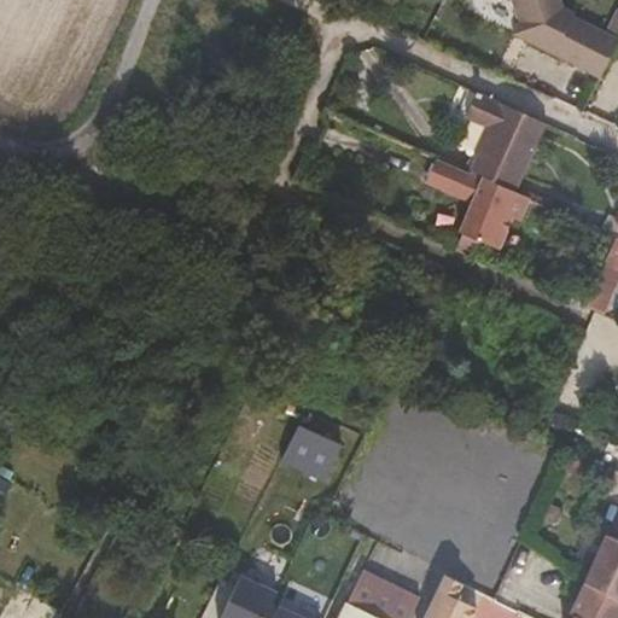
[(513,0),(517,10),(525,15),(522,22),(519,25),(532,31),(529,40),(601,77),(614,51),(587,36),(583,45),(564,35),(569,27),(570,24),(559,18),(552,0),(513,0)]
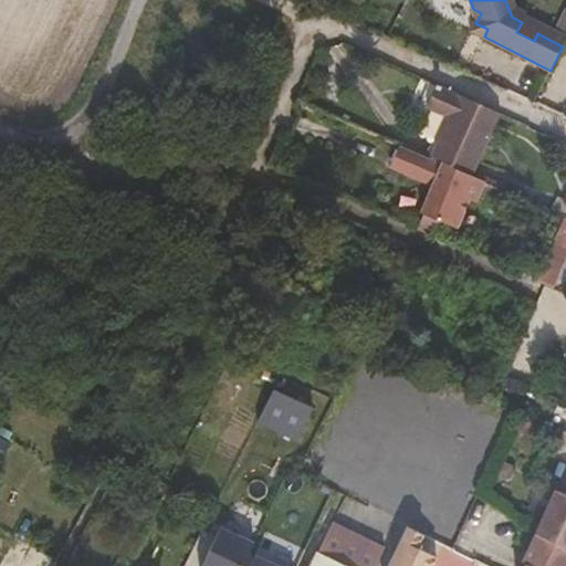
[(488,29),(475,23),(471,31),(484,37),(488,29)]
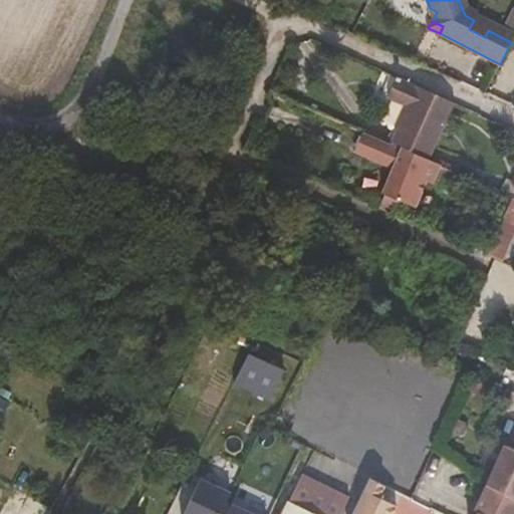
[(488,30),(473,22),(469,29),(485,37),(488,30)]
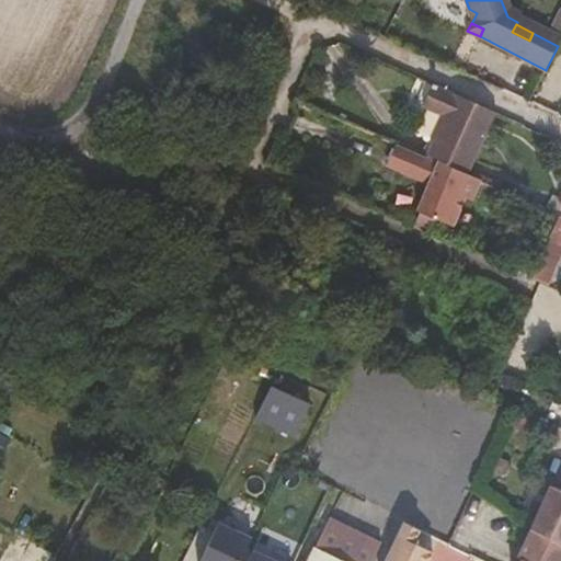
[(497,112),(436,86),(426,109),(449,117),(432,156),(471,173),(497,112)]
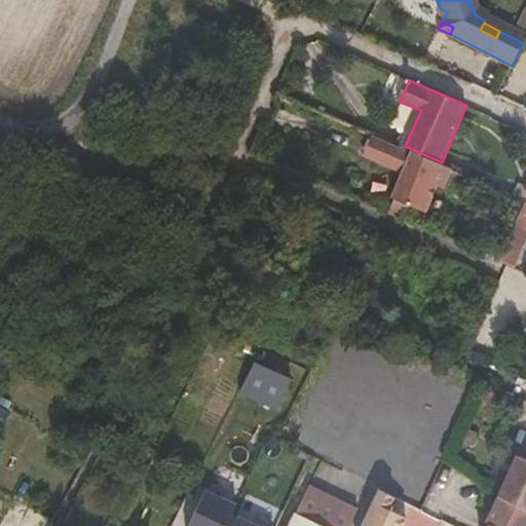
[(405,146),(377,134),(369,154),(396,166),(403,164),(406,171),(395,197),(397,198),(411,204),(429,213),(441,186),(447,188),(456,167),(442,162),(405,146)]
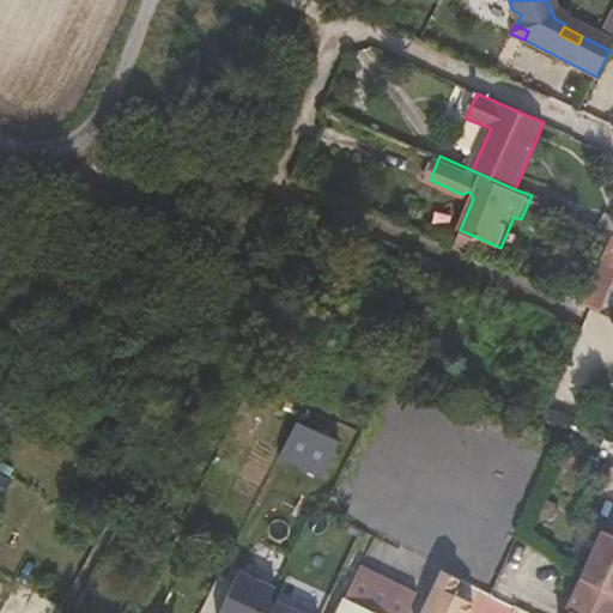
[(479,238),(462,231),(455,249),(472,256),(479,238)]
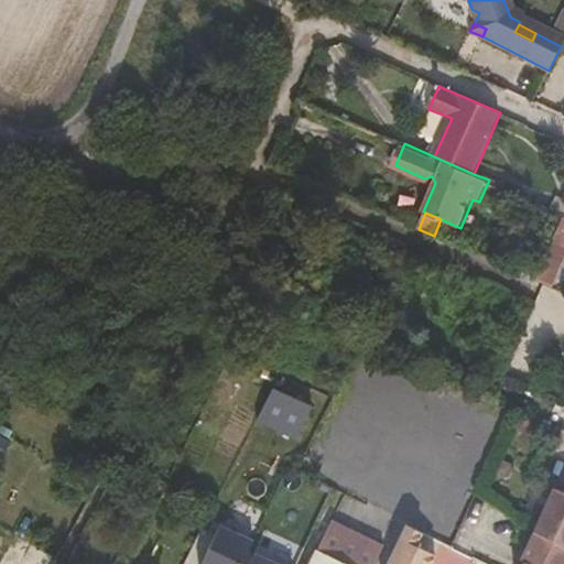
[(532,278),(551,285),(563,255),(563,242),(552,237),(551,237),(532,278)]
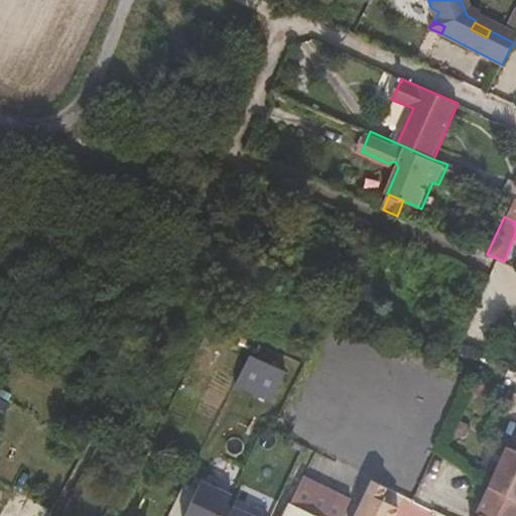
[(494,343),(515,273),(515,269),(494,263),(471,335),(494,343)]
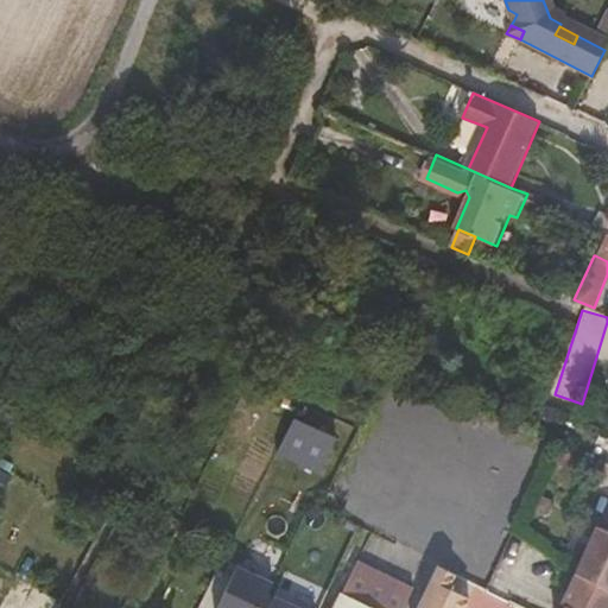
[(324,469),(339,431),(292,415),(279,453),(324,469)]
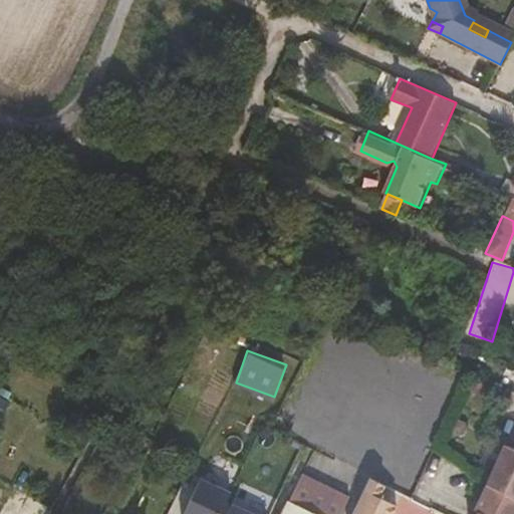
[(513,448),(505,445),(488,485),(489,486),(513,501),(513,448)]
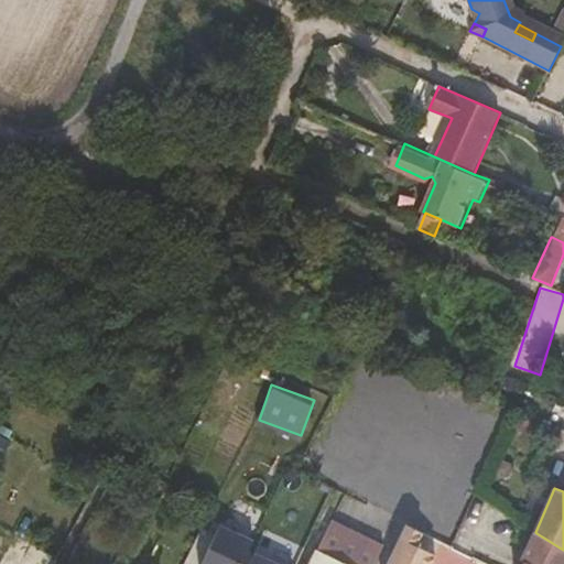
[(371,563),(383,539),(333,513),(308,563),(371,563)]
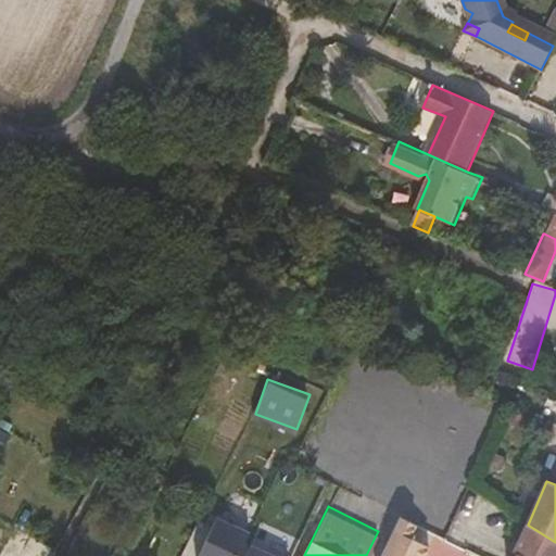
[(205,508),(184,555),(293,555),(302,538),(262,520),(257,532),(205,508)]
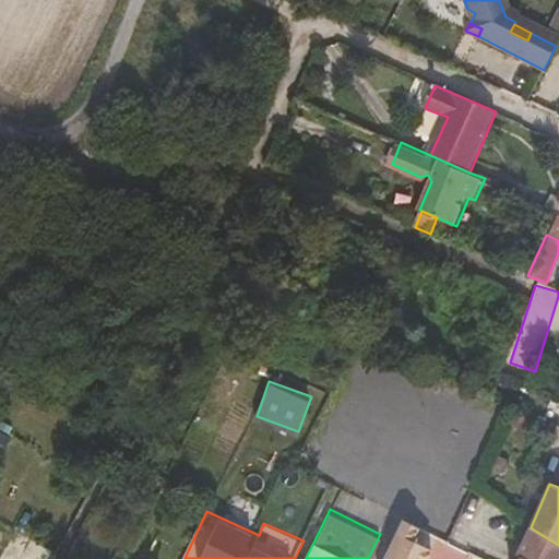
[(396,533),(420,545),(427,533),(402,521),(396,533)]
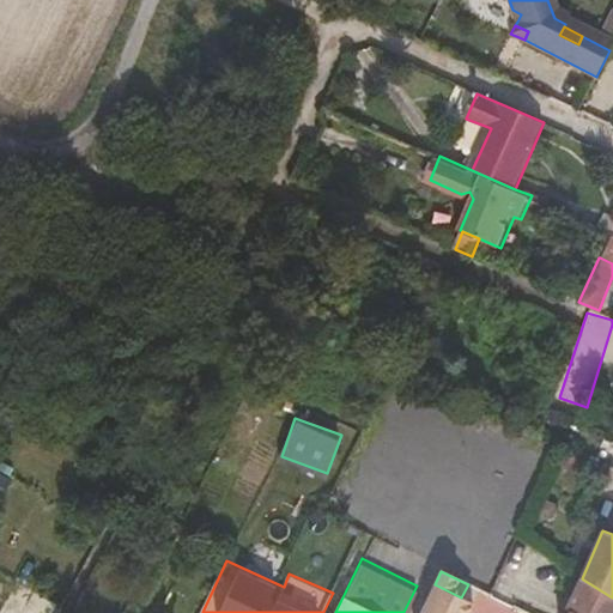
[(612,612),(612,598),(583,580),(566,612),(612,612)]
